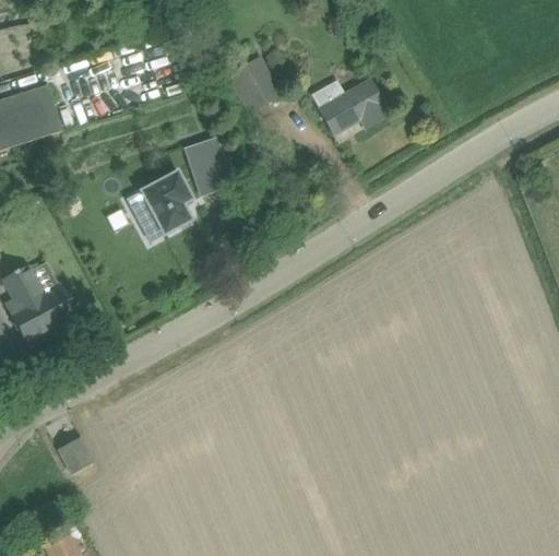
[(153,0),(142,2),(144,13),(165,9),(163,0),(153,0)]
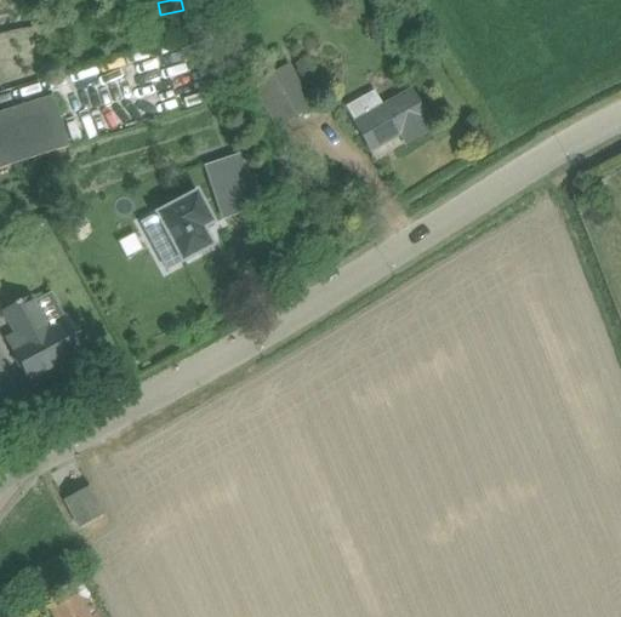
[(277,125),(312,104),(288,62),(252,81),(277,125)]
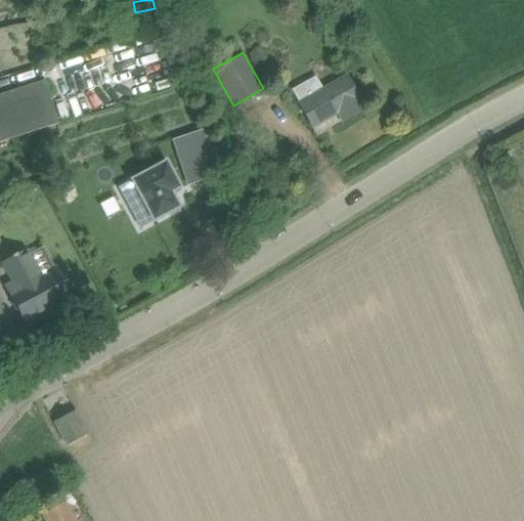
[(323,88),(315,74),(292,88),(299,101),(299,102),(312,125),(338,111),(343,120),(364,107),(359,98),(360,98),(347,75),(323,88)]
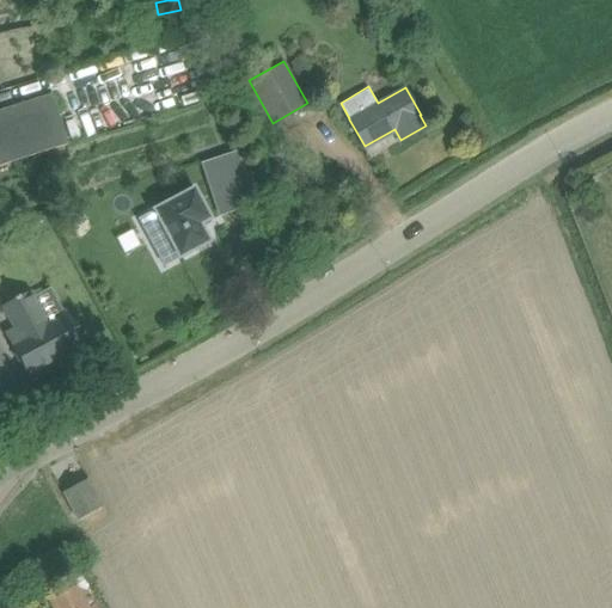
[(0,163),(67,142),(51,92),(0,108),(0,163)]
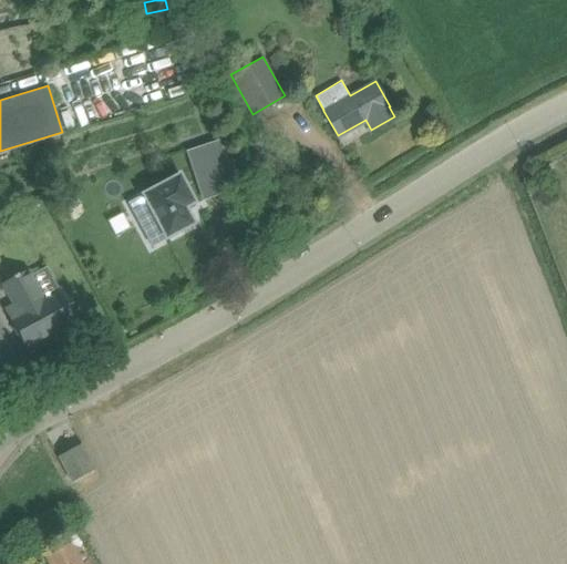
[(219,137),(185,150),(196,181),(232,168),(219,137)]
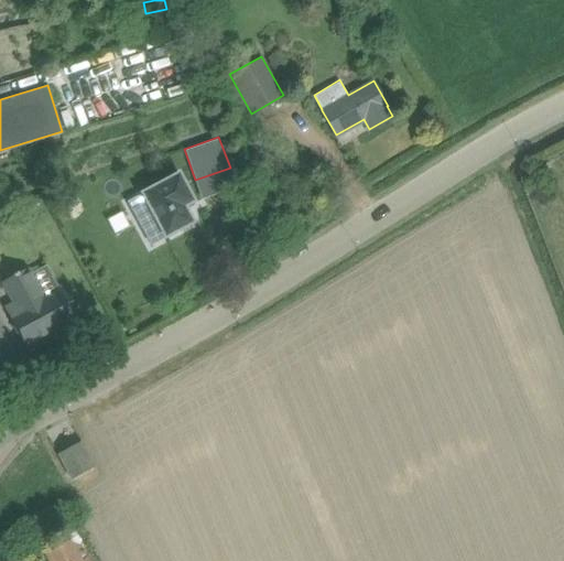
[(139,195),(128,201),(142,225),(156,217),(161,227),(165,235),(192,222),(187,213),(185,209),(183,205),(192,200),(179,174),(139,195)]
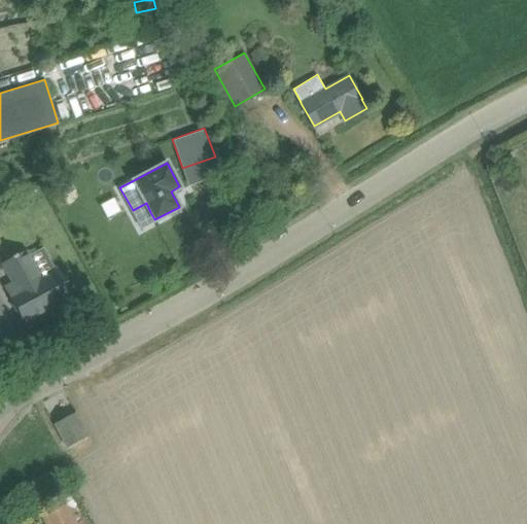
[(26,250),(3,263),(14,282),(5,287),(26,325),(46,314),(43,308),(71,293),(57,268),(40,277),(26,250)]
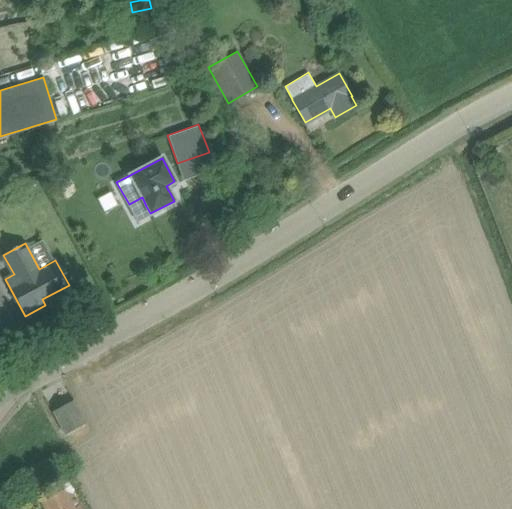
[(66,433),(85,423),(73,400),(53,410),(66,433)]
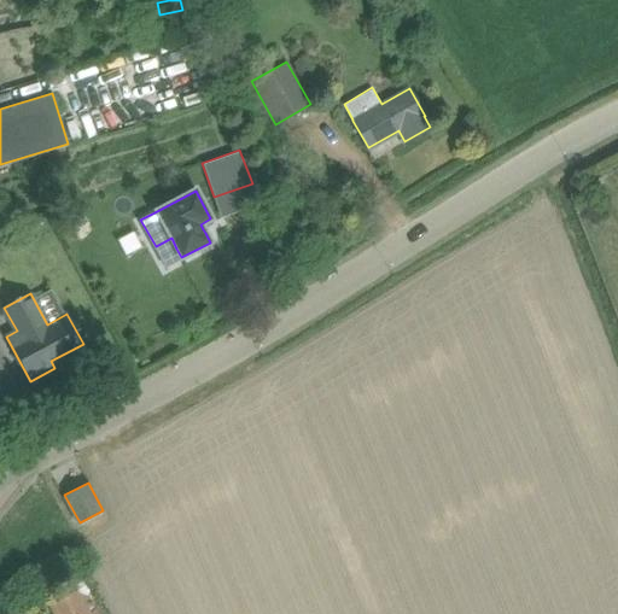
[(87,610),(76,590),(51,603),(56,613),(103,613),(99,604),(87,610)]
